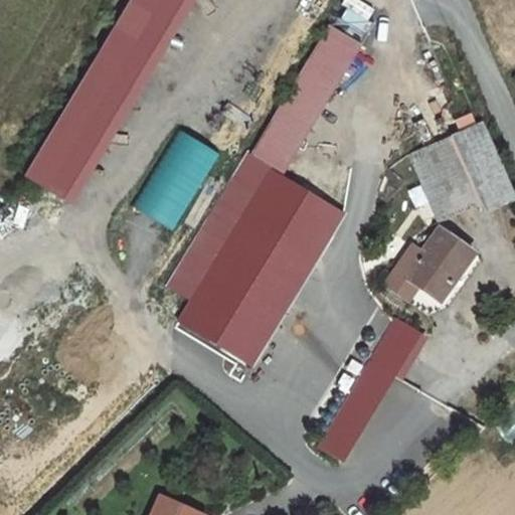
[(131,0),(24,176),(62,200),(184,0),(131,0)]
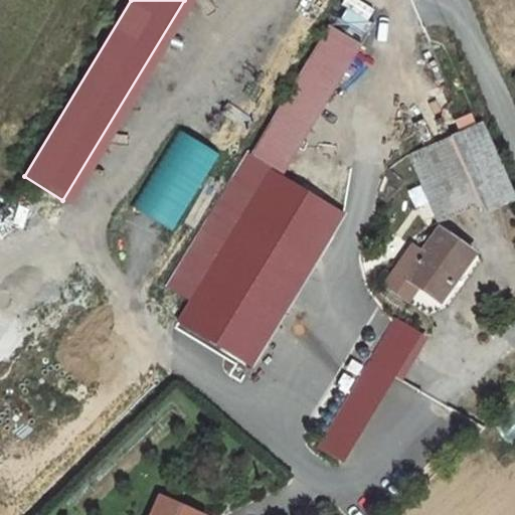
[(329,25),(250,154),(284,174),(362,45),(329,25)]
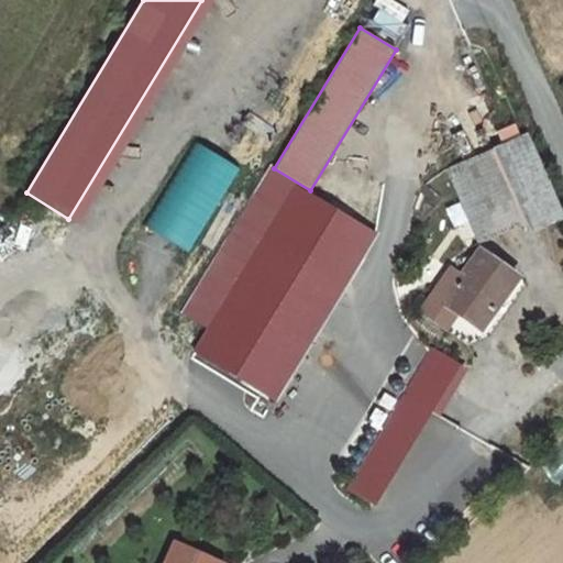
[(497,132),(504,145),(518,139),(512,127),(497,132)]
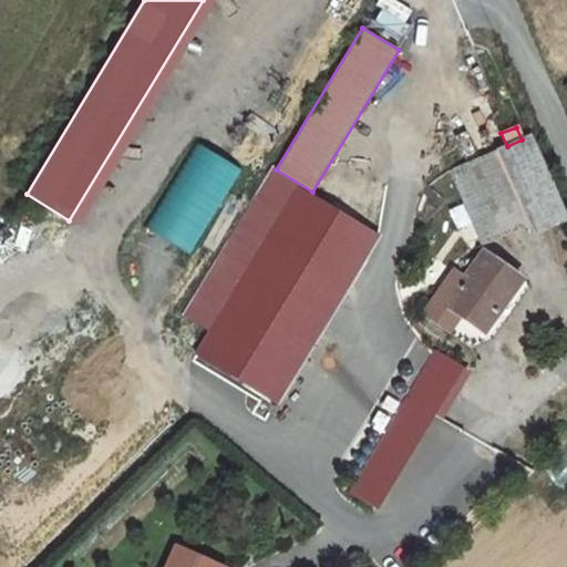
[(532,233),(564,218),(529,136),(522,140),(507,146),(495,151),(528,225),(532,233)]
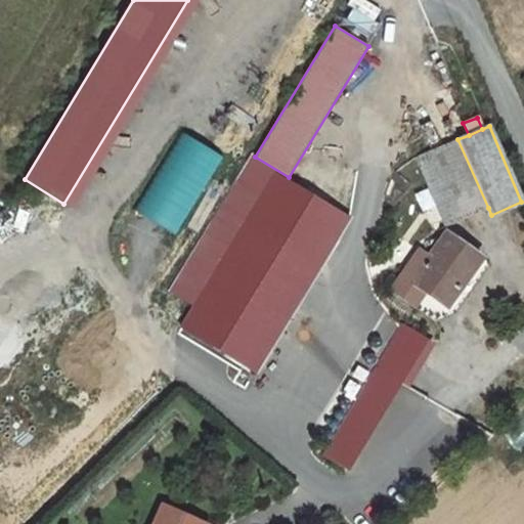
[(488,208),(457,139),(421,156),(449,224),(488,208)]
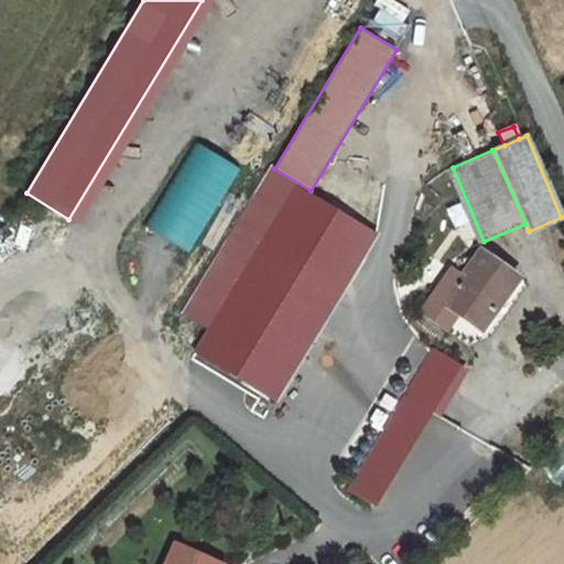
[(196,353),(275,401),(377,234),(272,171),(185,316),(209,331),(196,353)]
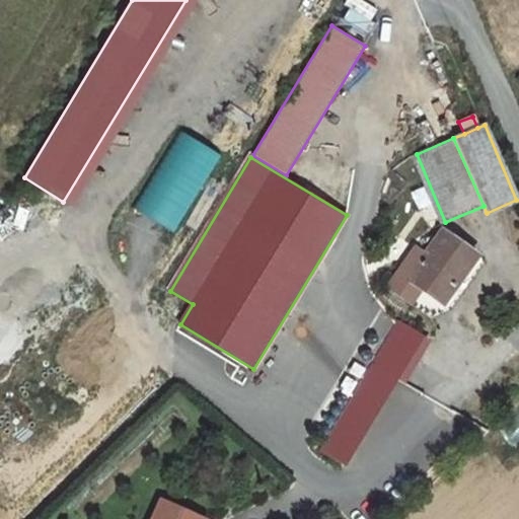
[(456,226),(449,235),(464,245),(470,237),(456,226)]
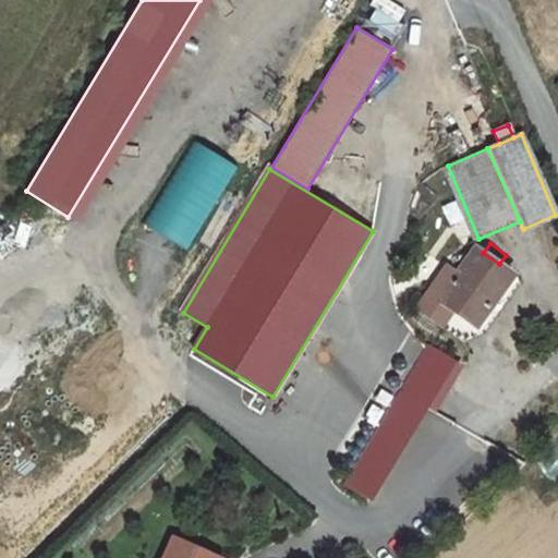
[(446,266),(416,307),(441,326),(452,311),(475,326),(512,274),(499,264),(483,253),(475,247),(457,274),(446,266)]
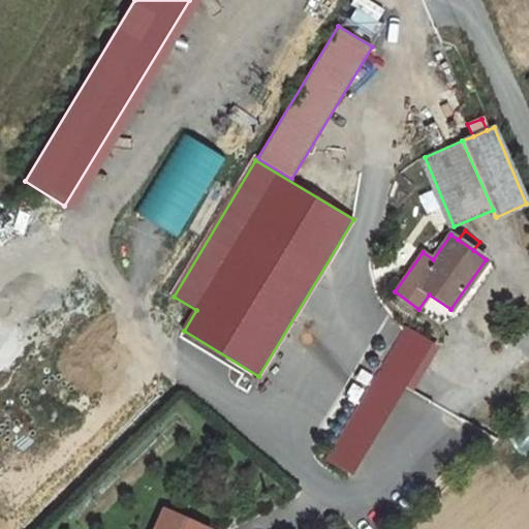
[(429,294),(418,309),(440,324),(458,315),(494,266),(486,259),(450,309),(429,294)]
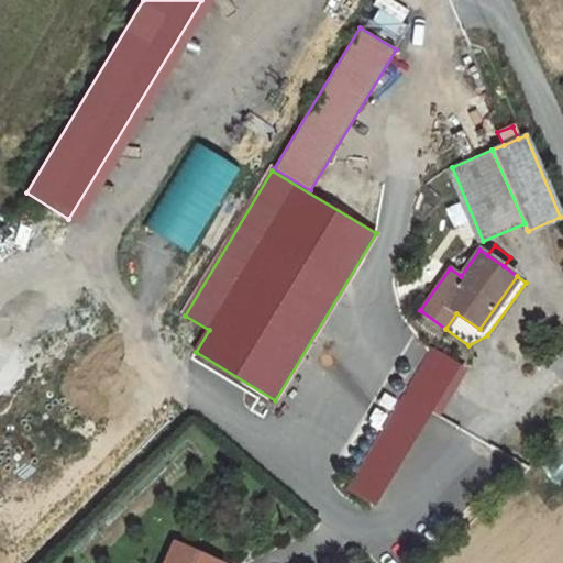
[(348,490),(373,505),(459,364),(433,349),(348,490)]
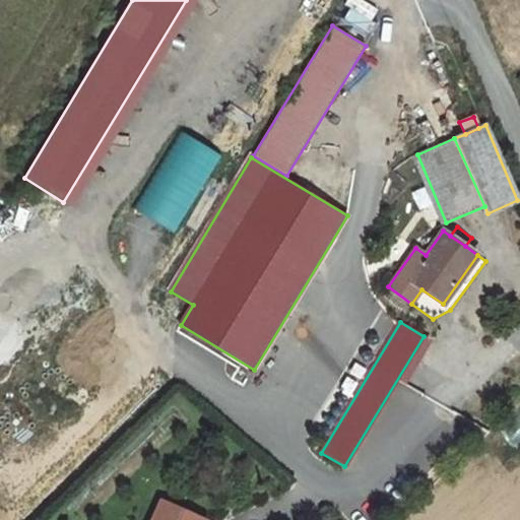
[(201,519),(161,502),(152,519),(201,519)]
